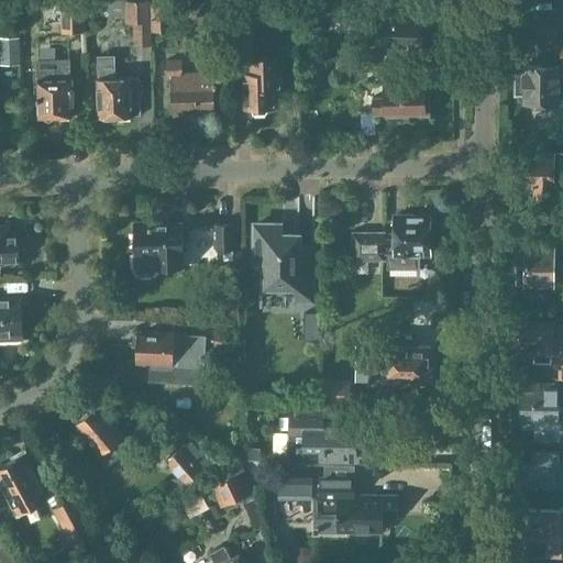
[(85,34),(84,0),(59,0),(61,35),(85,34)]
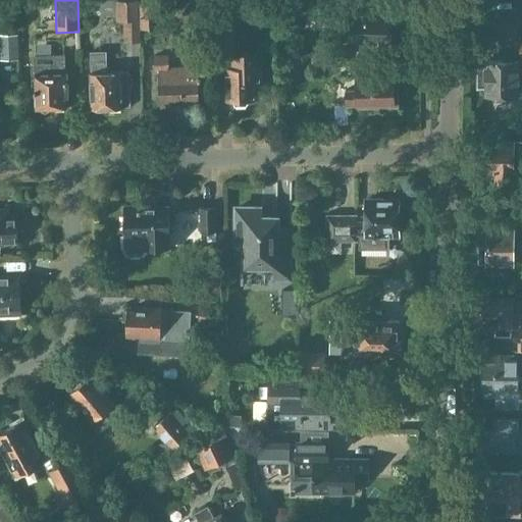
[(140,42),(139,2),(116,2),(116,22),(123,22),(123,42),(140,42)]
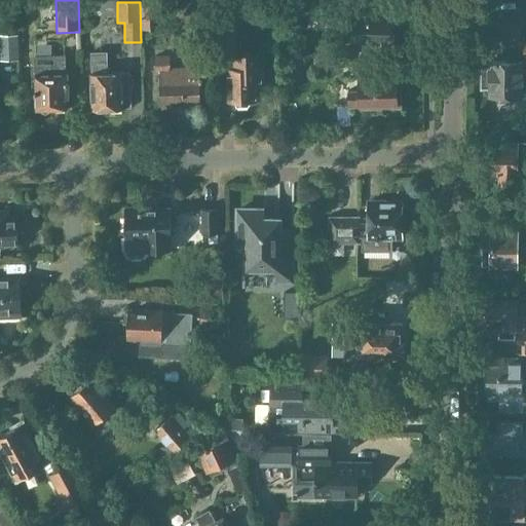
[(159,30),(158,6),(142,6),(142,30),(159,30)]
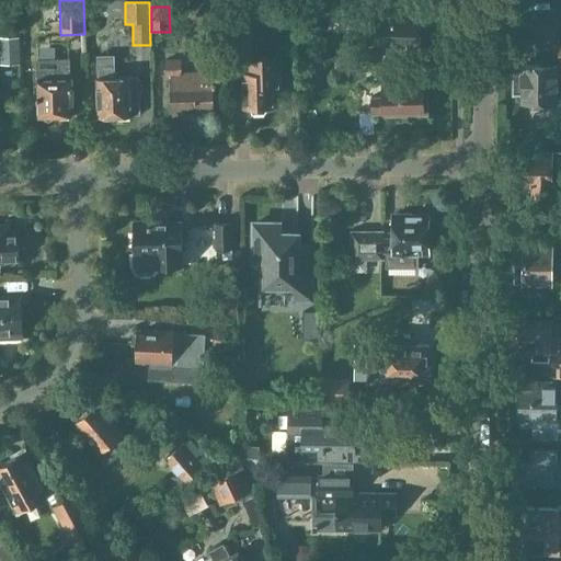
[(253,50),(252,7),(231,8),(232,52),(253,50)]
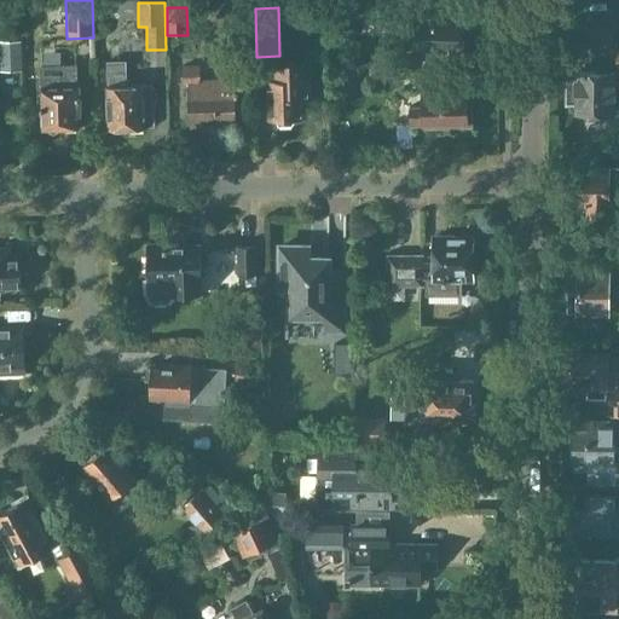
[(416,13),(416,34),(416,55),(463,55),(464,13),(416,13)]
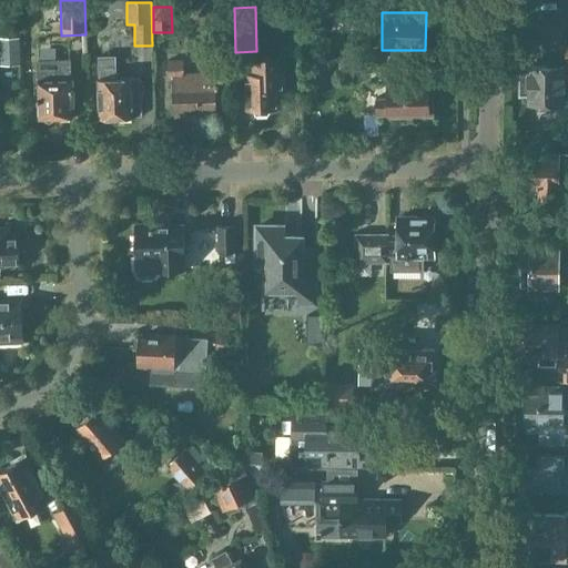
[(0,37),(0,64),(20,64),(20,37),(0,37)]
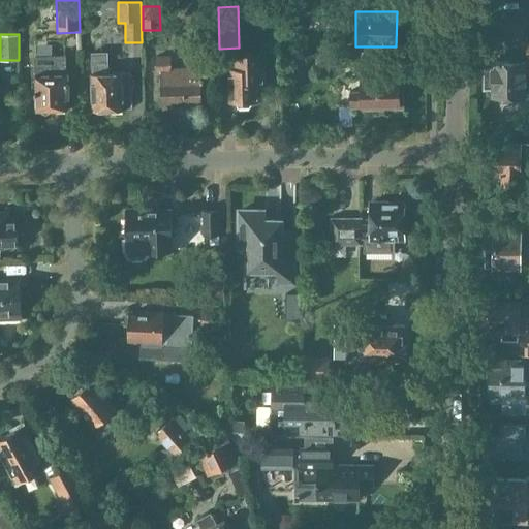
[(92,54),(92,74),(93,112),(124,111),(124,110),(132,110),(131,73),(109,74),(107,54),(92,54)]
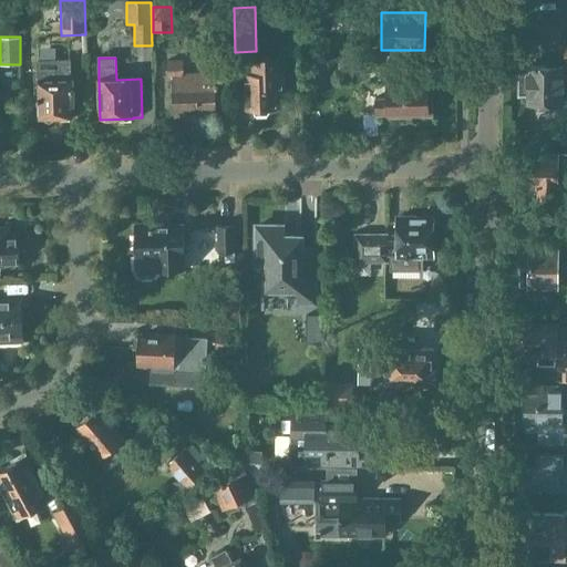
[(268,115),(271,110),(276,110),(275,91),(285,90),(285,58),(248,59),(248,74),(241,74),(243,111),(251,111),(256,116),(268,115)]
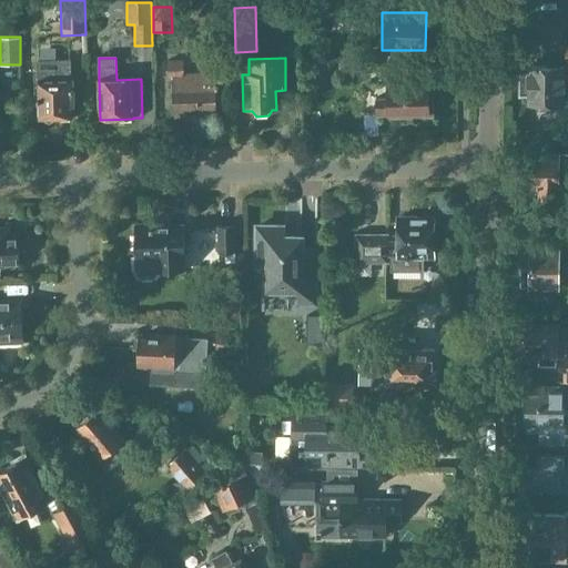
[(168,79),(173,79),(174,118),(186,118),(189,115),(217,114),(216,87),(231,87),(231,60),(214,60),(214,72),(183,73),(183,61),(168,61),(168,79)]
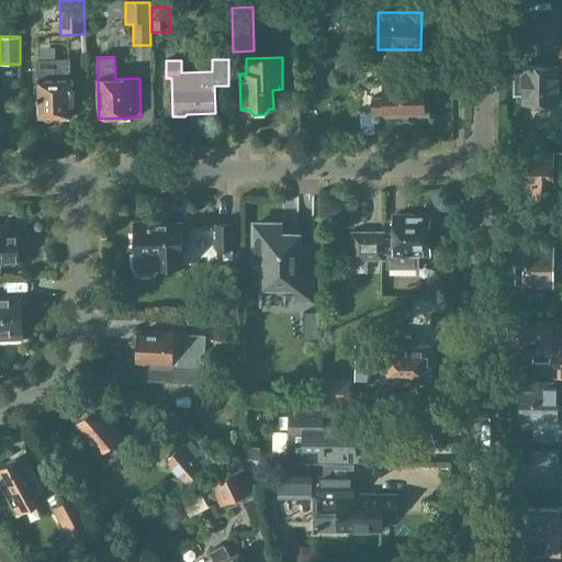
[(37,97),(37,101),(38,101),(38,117),(45,117),(45,121),(49,122),(53,120),(54,117),(70,116),(70,103),(72,103),(72,90),(70,90),(69,60),(37,62),(37,85),(34,86),(34,92),(38,94),(38,97),(37,97)]
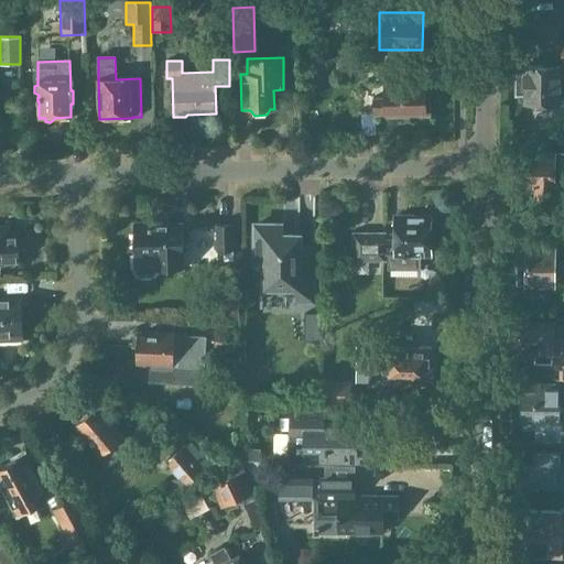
[(525,104),(560,105),(560,67),(525,66),(525,73),(516,72),(514,96),(525,97),(525,104)]
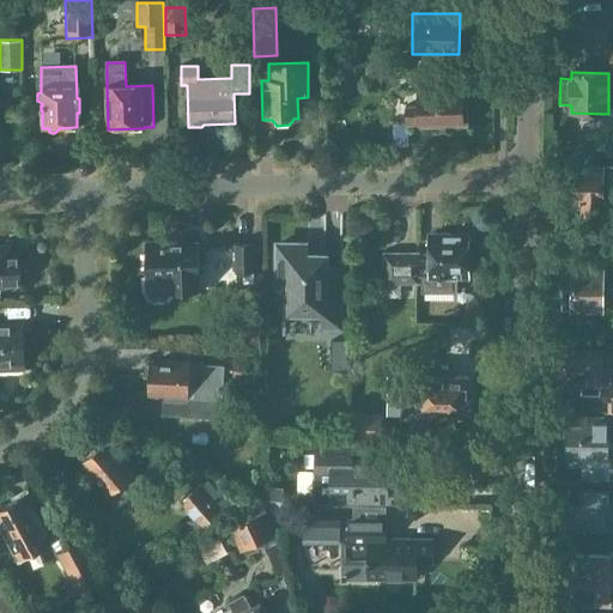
[(469,128),(468,108),(468,91),(445,92),(444,83),(418,83),(418,105),(406,107),(407,125),(426,123),(426,128),(469,128)]
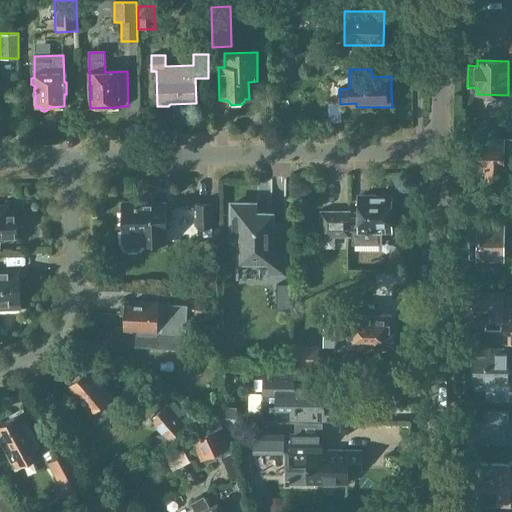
[(497,136),(511,135),(511,123),(497,123),(497,136)]
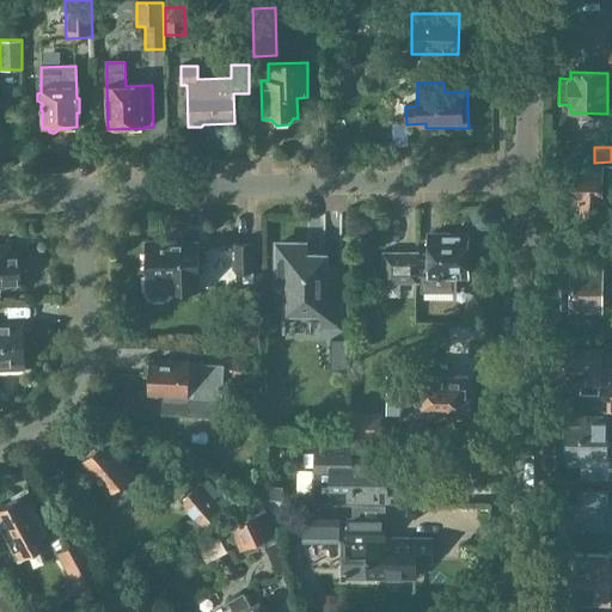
[(611,202),(603,202),(604,185),(611,185),(611,166),(585,166),(585,171),(563,171),(562,202),(564,202),(564,213),(580,213),(580,224),(603,224),(603,220),(611,220),(611,202)]
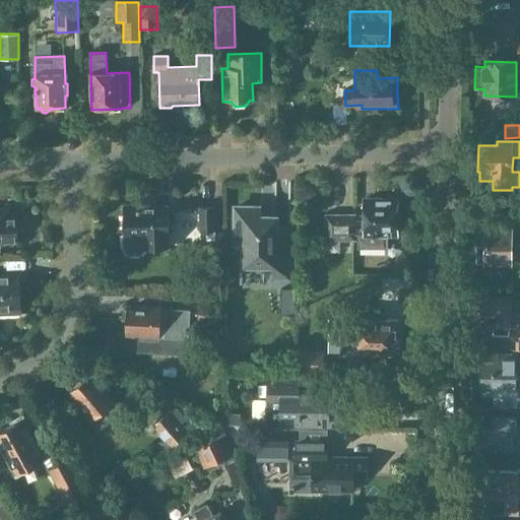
[(510,221),(518,222),(519,221),(519,199),(517,199),(517,204),(510,204),(510,221)]
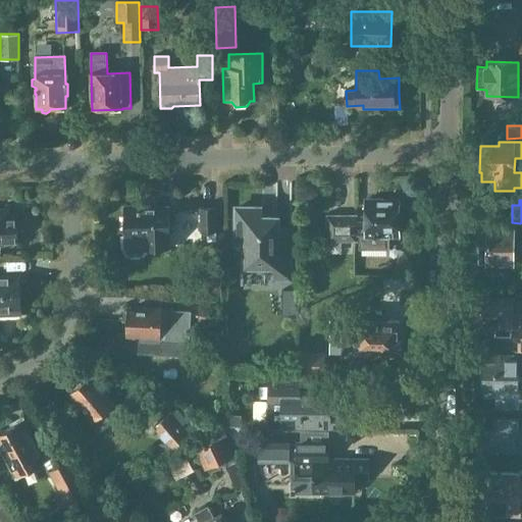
[(387,248),(387,236),(400,236),(399,201),(366,201),(366,214),(325,214),(326,243),(359,243),(359,248),(387,248)]
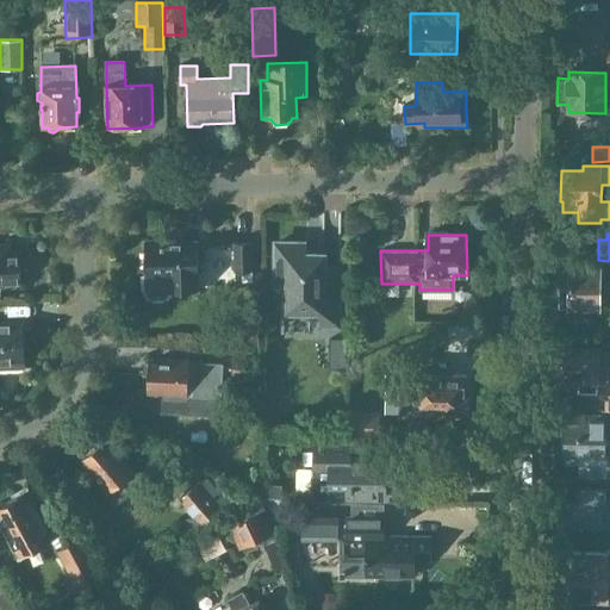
[(273,238),(273,250),(273,277),(272,277),(272,290),(282,290),(282,315),(321,315),(321,329),(343,329),(343,266),(328,266),(328,249),(307,249),(307,238),(273,238)]
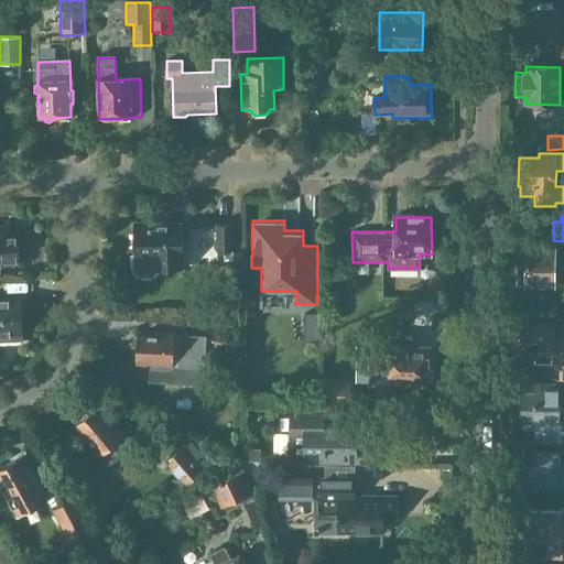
[(154,272),(184,271),(183,226),(153,227),(153,224),(134,225),(136,271),(141,275),(152,275),(154,272)]
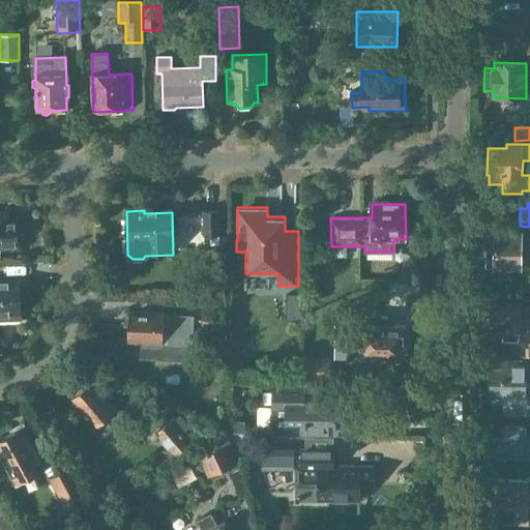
[(204,237),(209,237),(219,236),(219,211),(204,211),(204,237)]
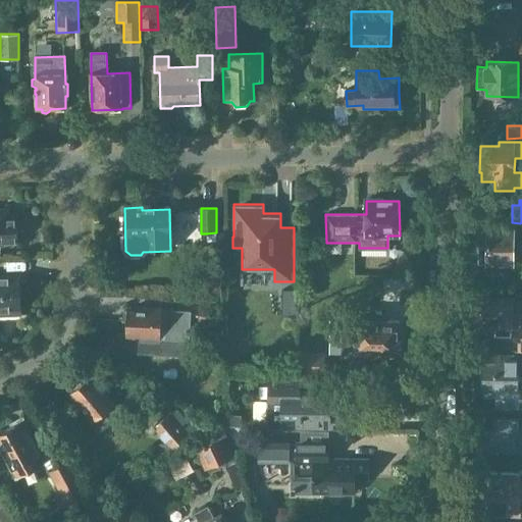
[(0,244),(18,243),(17,216),(10,217),(9,210),(0,210),(0,244)]
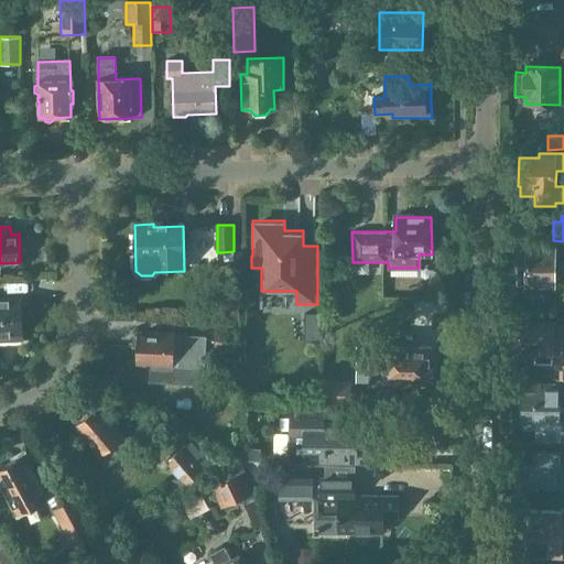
[(517,285),(556,285),(556,248),(518,248),(517,285)]
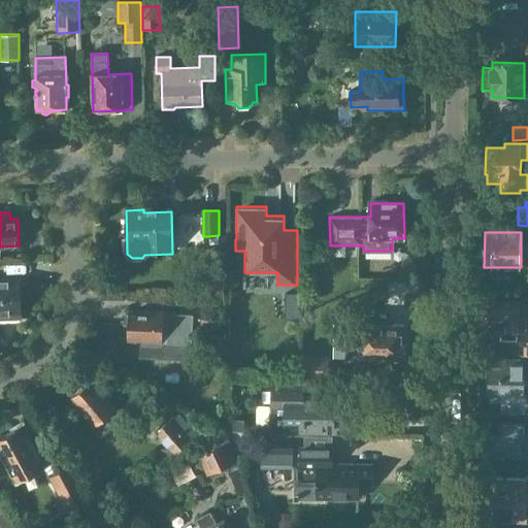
[(219,235),(208,236),(208,244),(219,243),(219,235)]
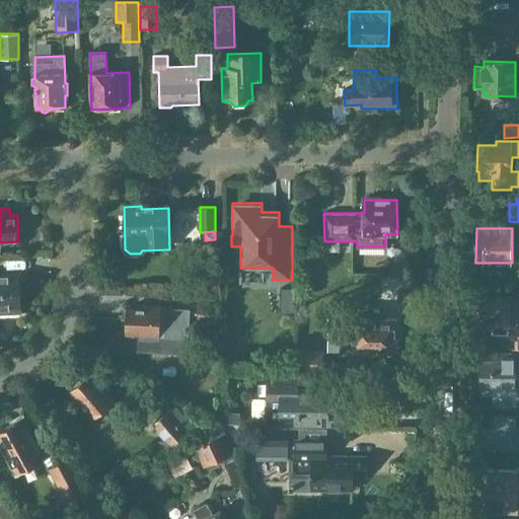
[(0,314),(21,314),(20,297),(21,296),(22,294),(22,293),(23,292),(22,290),(22,288),(21,287),(20,285),(19,276),(0,276),(0,314)]
